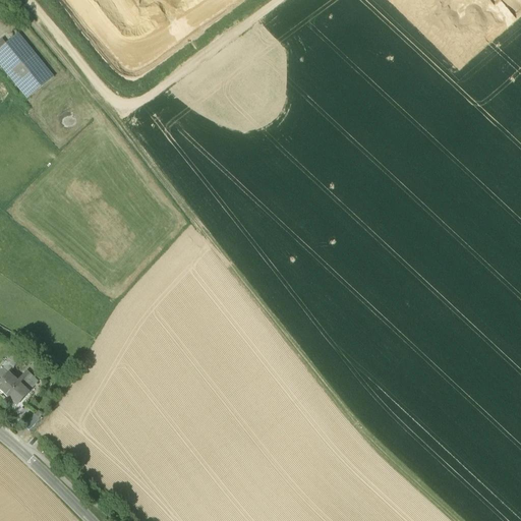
[(3,47),(0,49),(0,66),(26,100),(54,77),(18,35),(3,47)]
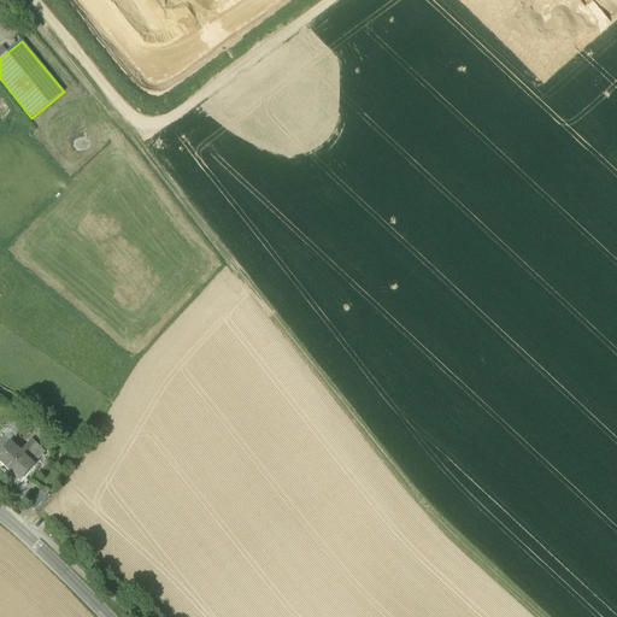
[(17,412),(7,429),(1,436),(9,444),(10,442),(10,444),(16,436),(27,418),(17,412)]
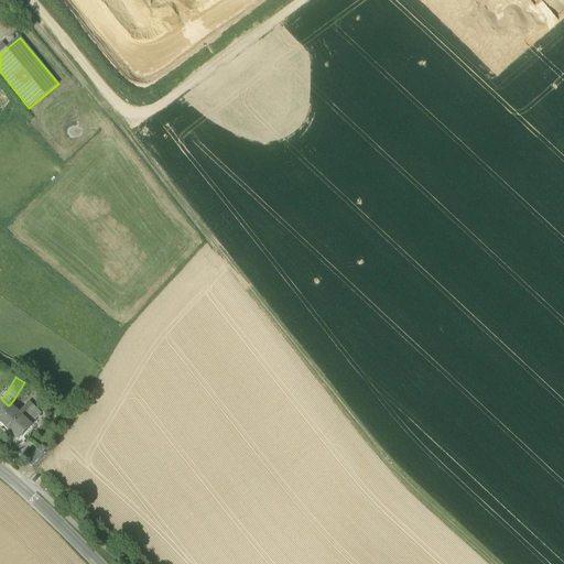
[(18,413),(18,414),(21,418),(9,431),(18,440),(30,425),(31,425),(36,419),(30,412),(34,408),(29,402),(18,413)]
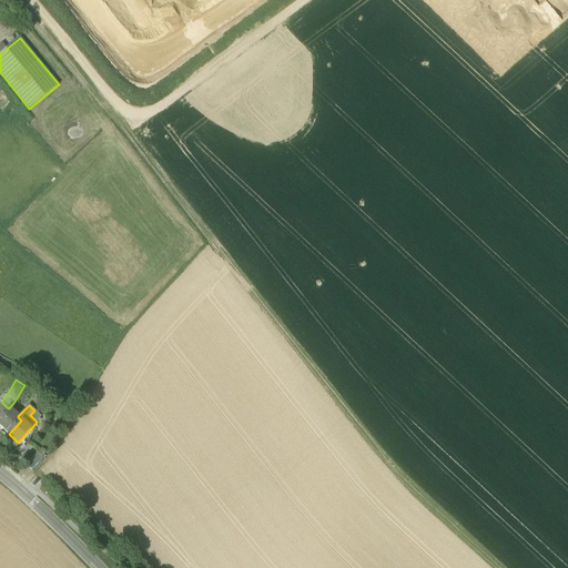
[(8,408),(0,416),(0,426),(9,435),(9,434),(21,421),(18,417),(18,416),(9,408),(9,407),(8,408)]
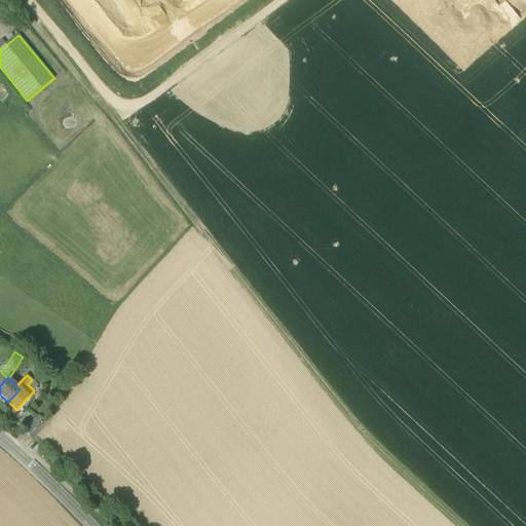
[(31,420),(20,428),(25,435),(36,425),(31,420)]
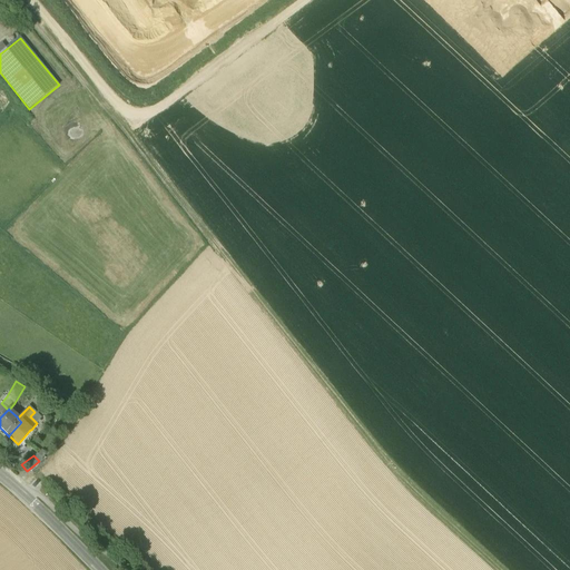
All buildings are outlined.
